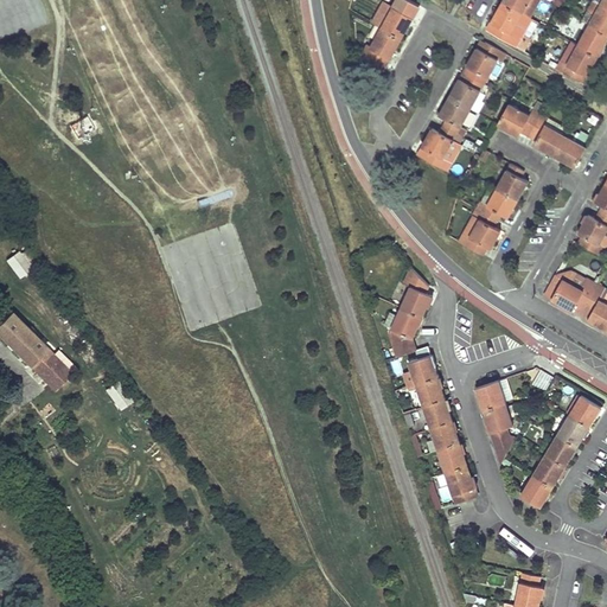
[(403,24),(406,20),(408,16),(413,18),(416,12),(419,6),(407,0),(397,0),(381,29),(401,39),(408,26),(403,24)]
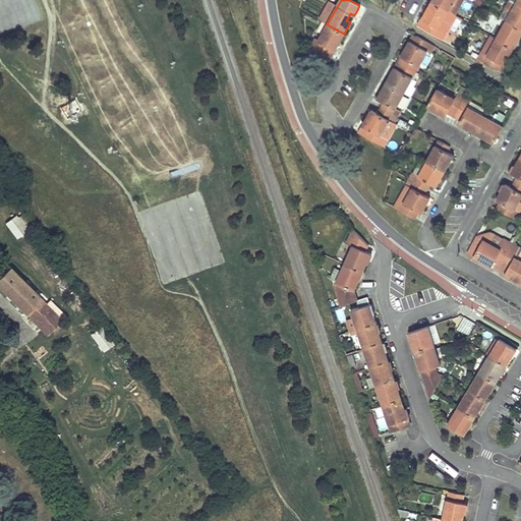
[(436,0),(435,4),(454,15),(462,0),(436,0)]
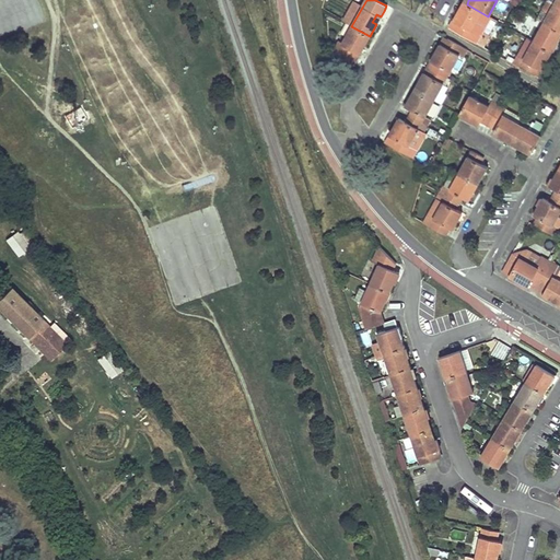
[(559,7),(548,0),(537,19),(544,23),(558,31),(559,27),(559,7)]
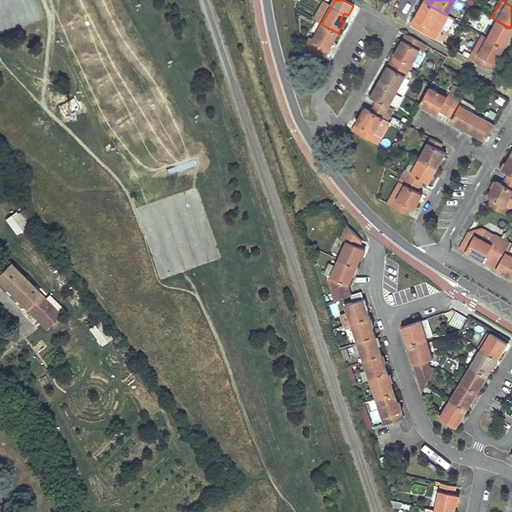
[(427,4),(424,2),(418,13),(421,14),(417,21),(414,19),(410,26),(434,39),(438,32),(439,30),(447,16),(446,15),(427,4)]
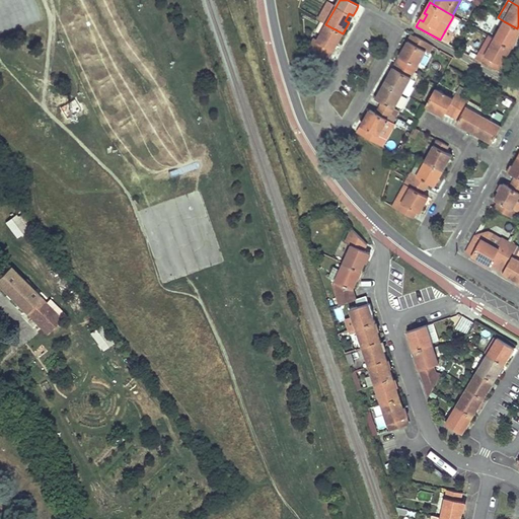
[(504,21),(494,39),(508,46),(512,39),(515,41),(518,32),(518,28),(517,28),(504,21)]
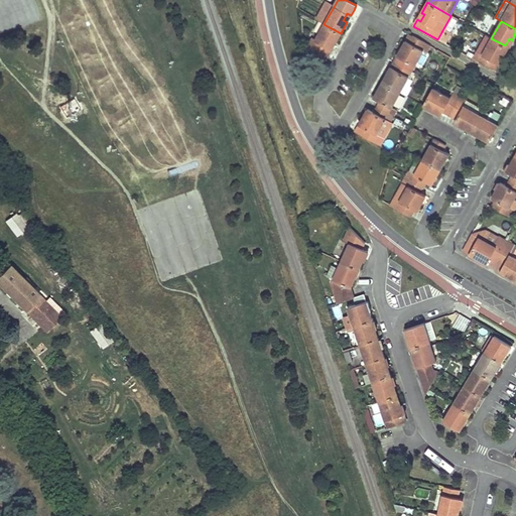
[(318,34),(324,25),(318,22),(313,31),(318,34)]
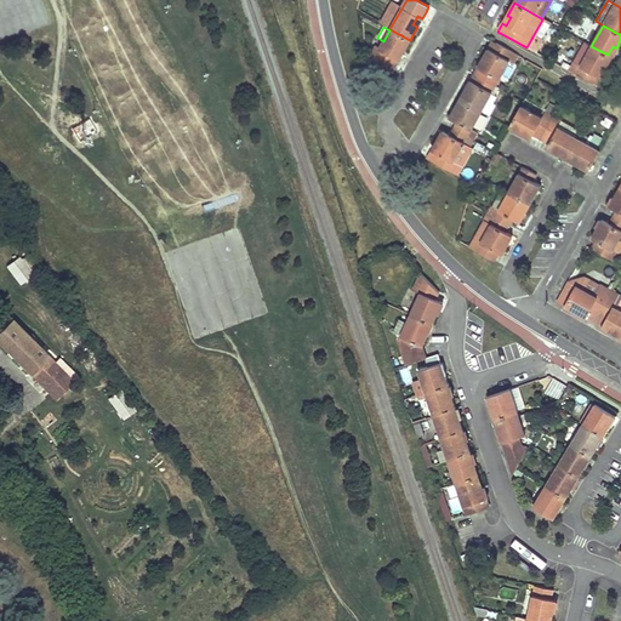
[(403,53),(410,40),(389,29),(389,30),(383,41),(379,50),(376,49),(369,60),(392,73),(396,67),(399,61),(394,58),(399,51),(403,53)]
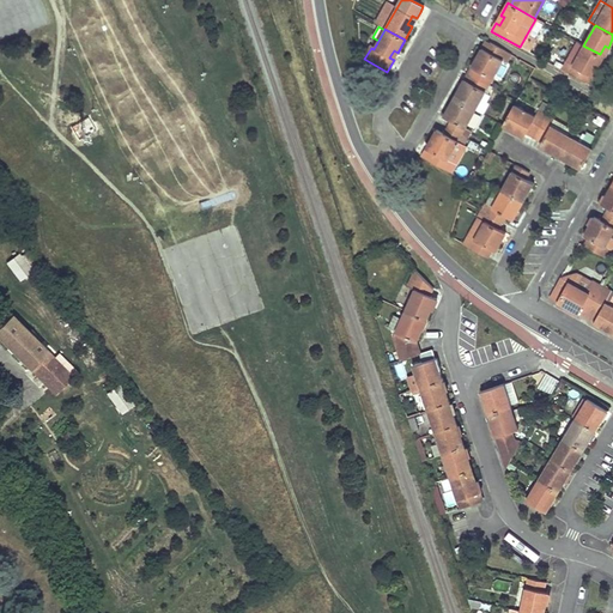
[(535,41),(526,36),(525,38),(520,47),(529,52),(535,41)]
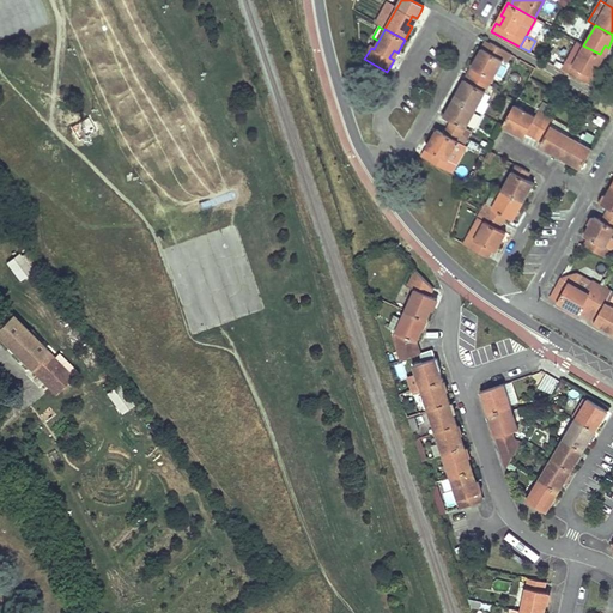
[(479,71),(475,77),(489,85),(503,61),(507,62),(509,59),(511,55),(486,41),(481,48),(475,58),(471,67),(479,71)]
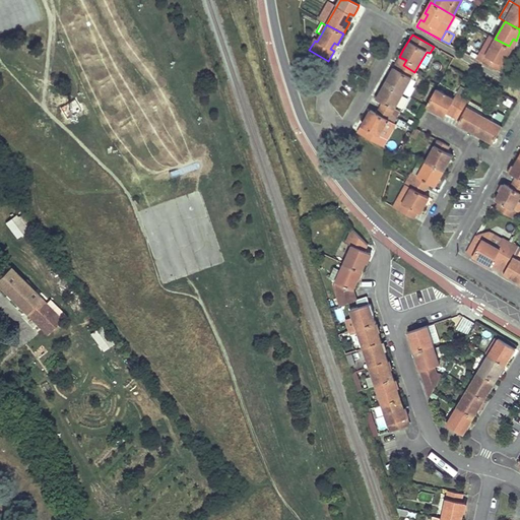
[(512,48),(509,46),(495,39),(489,35),(475,58),(482,62),(496,69),(499,63),(503,65),(505,60),(512,48)]
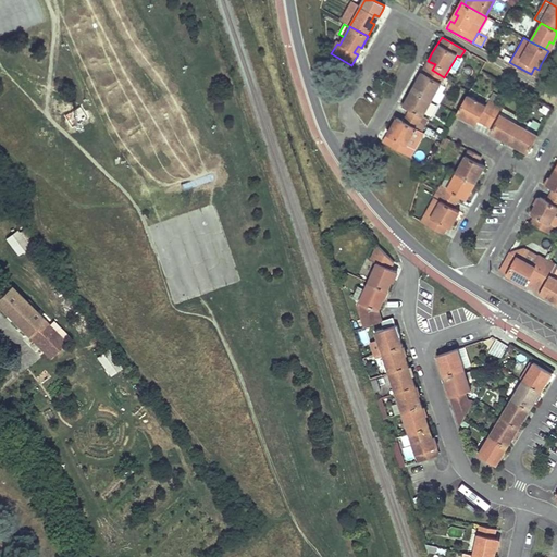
[(412,89),(432,100),(441,85),(444,77),(432,70),(428,77),(421,73),(420,76),(412,89)]
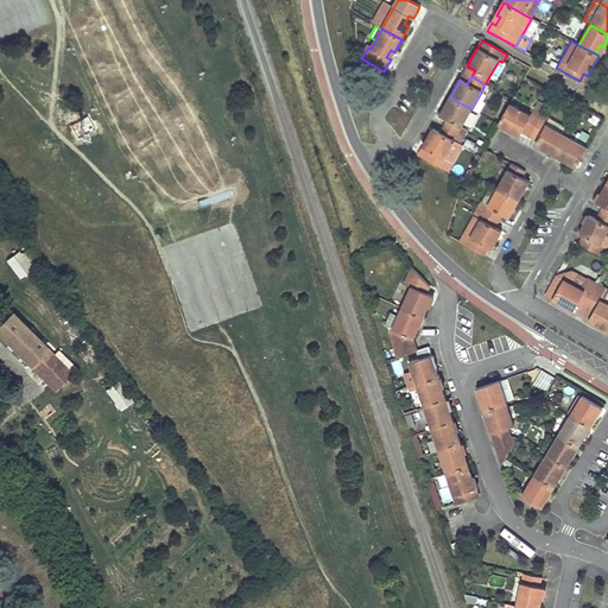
[(481,102),(486,95),(481,93),(472,109),(479,113),(483,102),(481,102)]
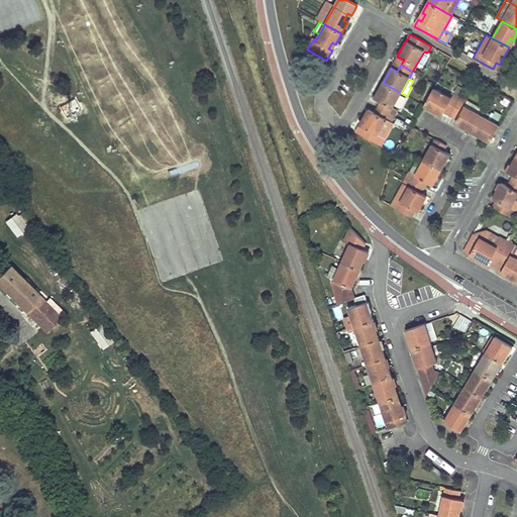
[(392,108),(401,93),(383,83),(378,92),(374,98),(380,102),(377,107),(389,114),(394,117),(398,111),(392,108)]
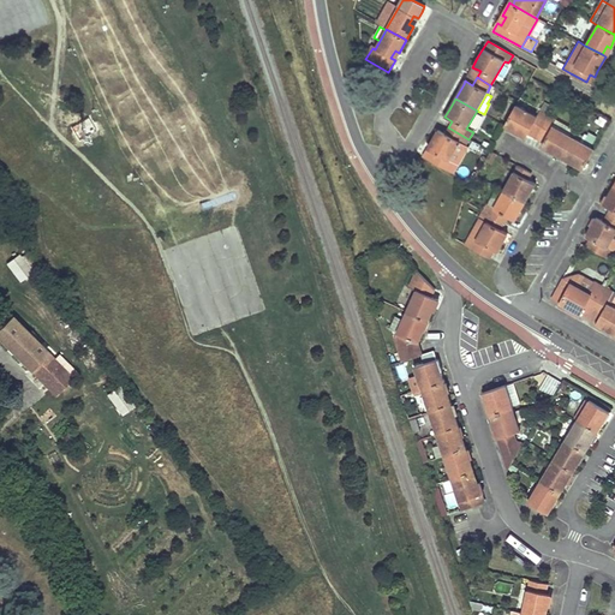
[(537,118),(515,106),(505,126),(517,132),(518,133),(520,129),(523,130),(521,132),(527,135),(536,138),(549,115),(550,113),(542,108),(537,118)]
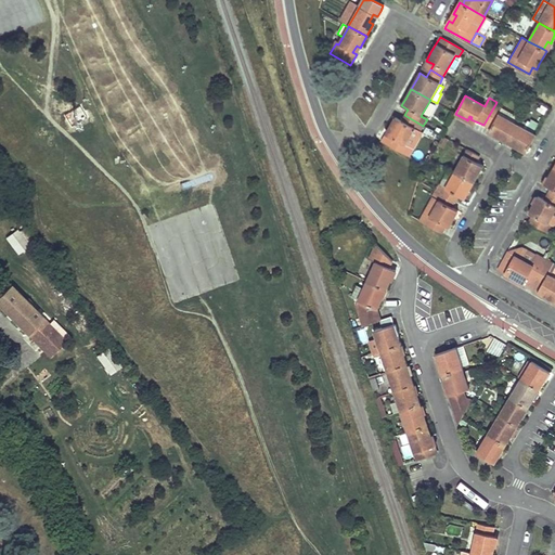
[(503,134),(510,138),(517,125),(515,124),(518,117),(495,104),(483,125),(491,129),(489,132),(491,133),(500,139),(503,134)]
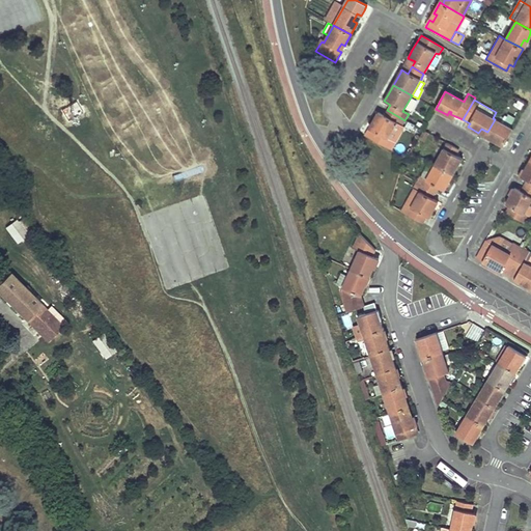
[(399,117),(387,110),(384,116),(378,112),(375,116),(369,129),(365,136),(391,150),(403,127),(401,126),(396,122),(399,117)]
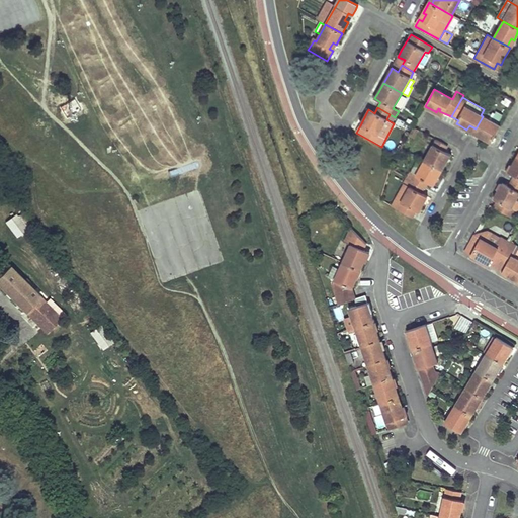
[(386,119),(392,122),(395,117),(390,114),(386,119)]
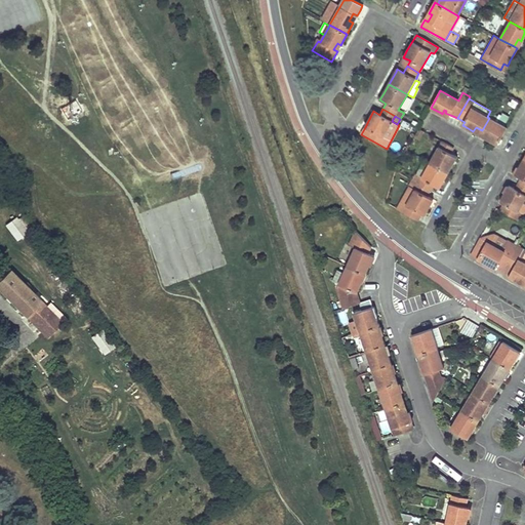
[(482,130),(482,131),(488,134),(486,138),(497,145),(507,128),(489,118),(482,130)]
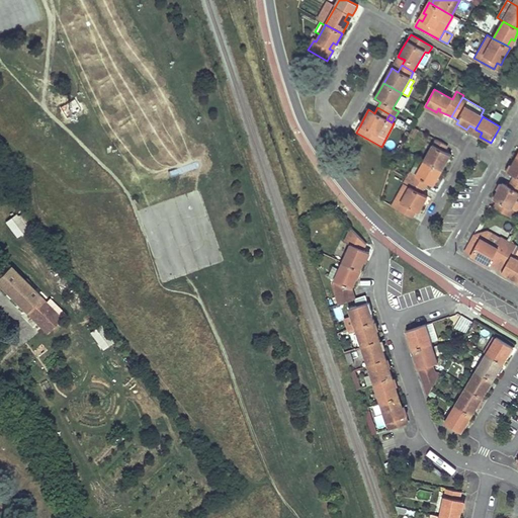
[(447,146),(436,140),(424,161),(442,171),(450,156),(444,152),(447,146)]
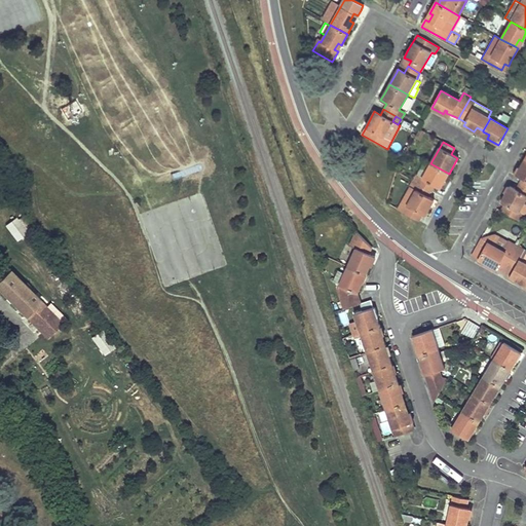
[(525,160),(521,167),(516,176),(522,179),(519,185),(525,188),(525,160)]
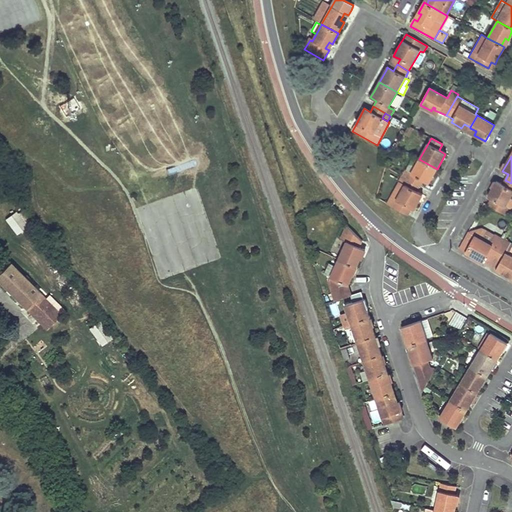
[(429,182),(437,169),(419,159),(411,174),(405,171),(402,177),(403,178),(407,180),(419,186),(422,180),(428,184),(429,182)]
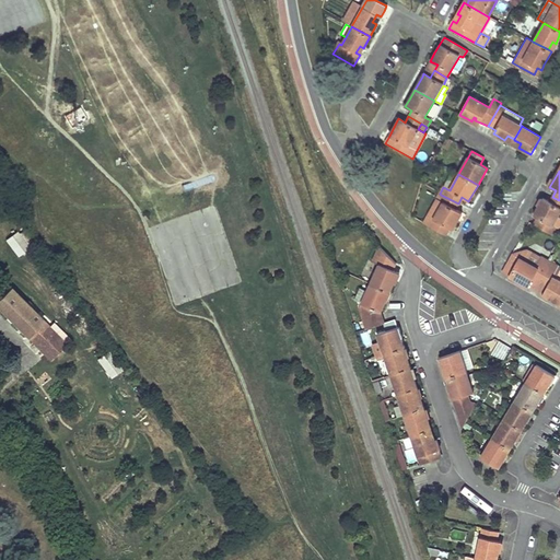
[(441,195),(427,220),(430,226),(445,197),(441,195)]
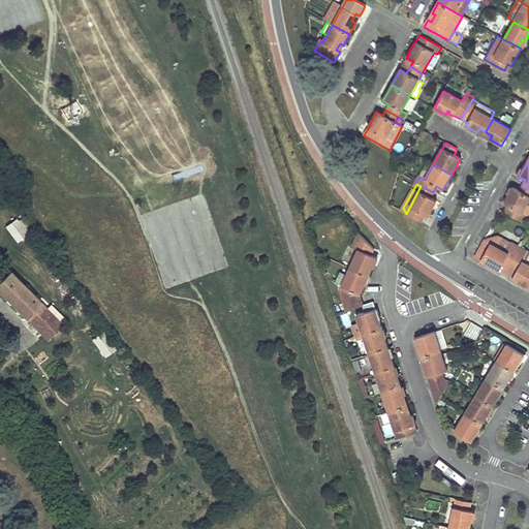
[(425,215),(426,216),(428,217),(431,211),(436,201),(430,197),(433,192),(421,186),(406,214),(421,222),(425,215)]
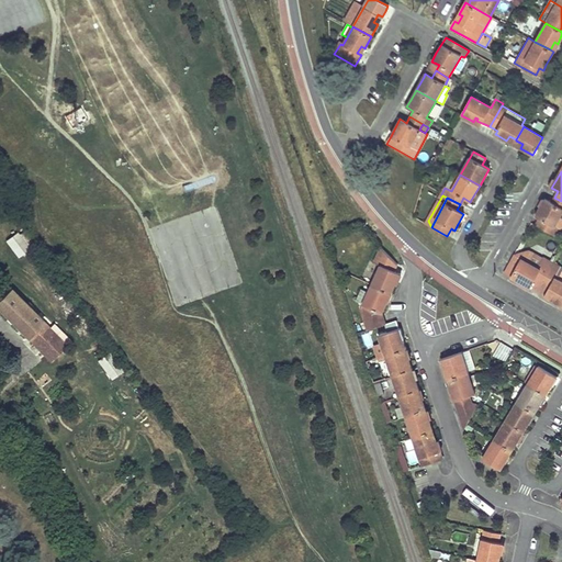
[(561,201),(554,198),(551,204),(544,200),(543,203),(536,216),(539,218),(535,226),(555,238),(560,229),(553,227),(559,217),(561,211),(561,201)]
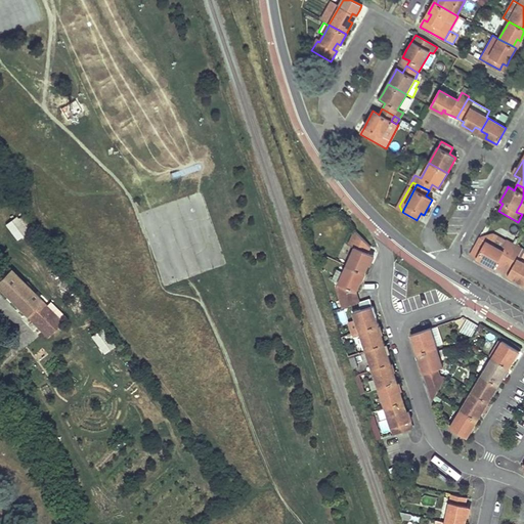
[(18,242),(29,232),(16,216),(5,225),(18,242)]
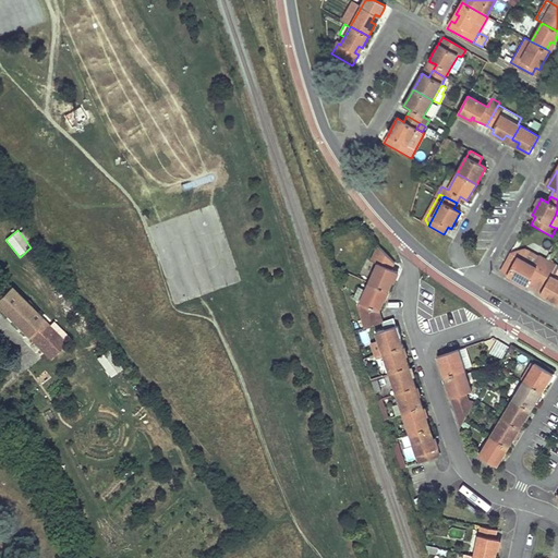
[(371,262),(377,265),(372,276),(368,284),(383,291),(387,293),(391,284),(392,280),(389,279),(392,271),(390,270),(393,263),(378,245),(375,251),(371,262)]
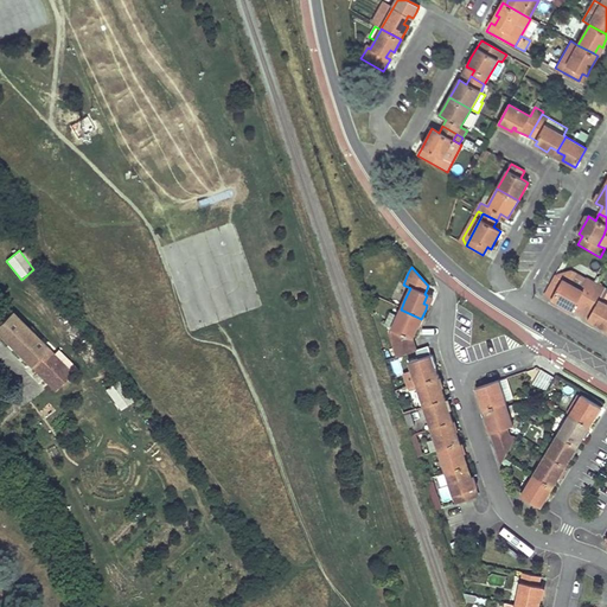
[(575,306),(583,311),(595,289),(570,276),(568,276),(566,282),(563,281),(558,288),(550,285),(544,296),(551,300),(566,307),(566,306),(569,308),(573,311),(575,306)]
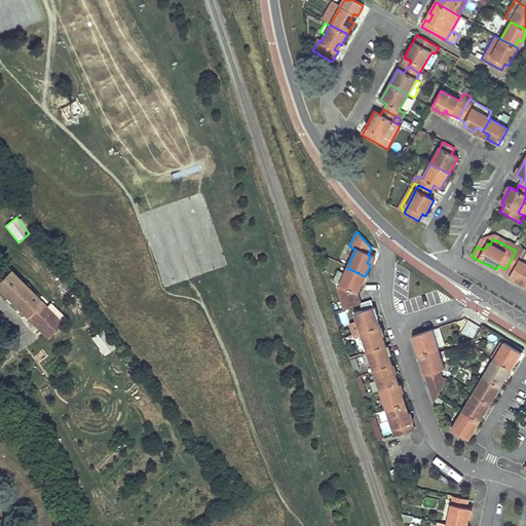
[(488,243),(481,239),(477,247),(484,250),(488,243)]
